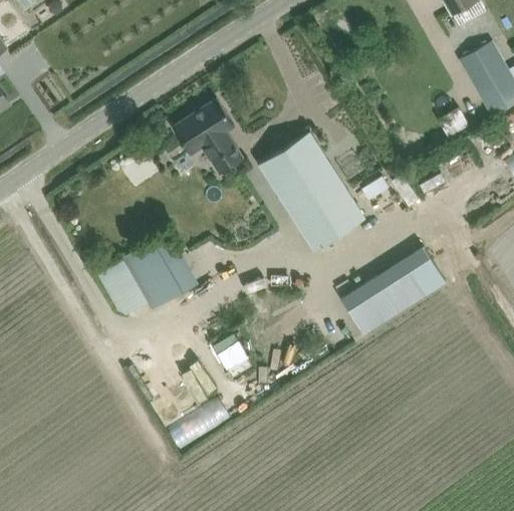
[(444,0),(452,13),(460,27),(486,12),(479,0),(444,0)]
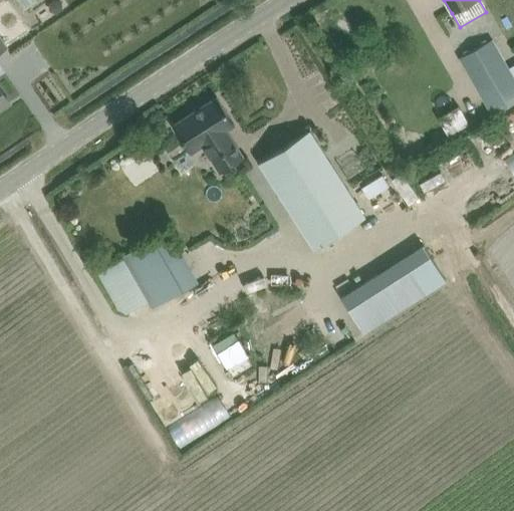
[(462,59),(459,61),(492,117),(513,103),(513,78),(509,69),(492,41),(462,59)]
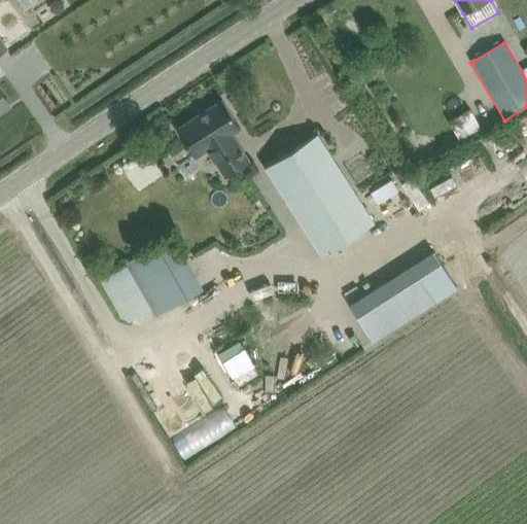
[(0,114),(10,108),(0,93),(0,114)]
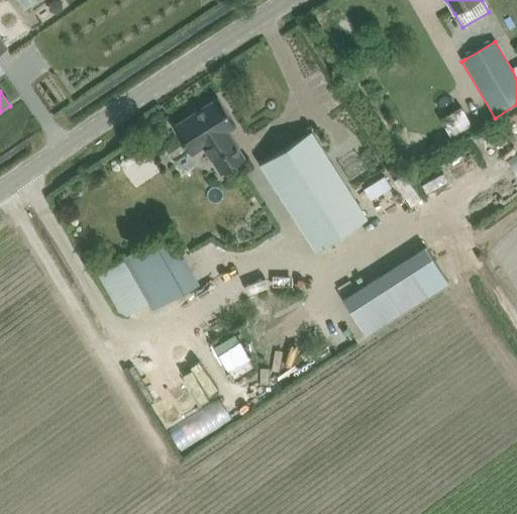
[(236,127),(218,100),(174,128),(192,156),(204,148),(221,175),(244,160),(227,133),(236,127)]
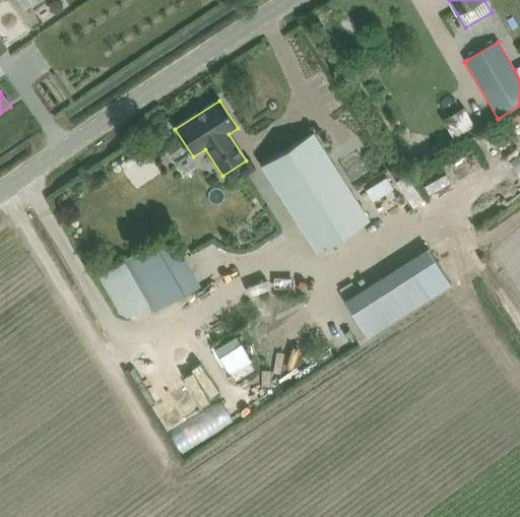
[(463,109),(443,121),(453,139),(474,128),(463,109)]
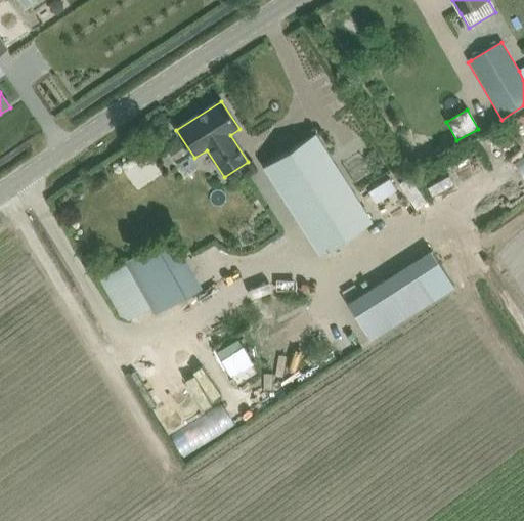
[(264,168),(320,256),(372,223),(315,135),(264,168)]
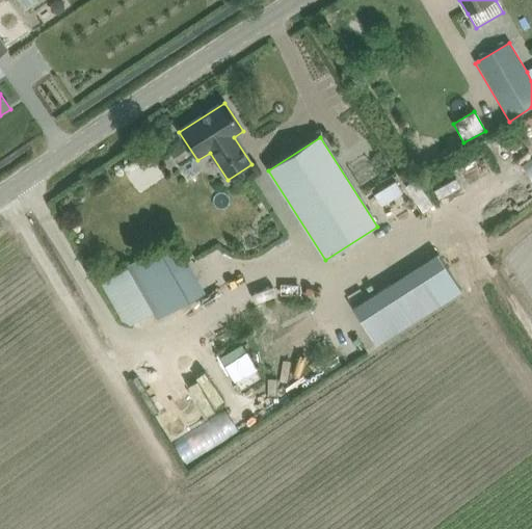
[(494,137),(483,142),(486,149),(497,143),(494,137)]
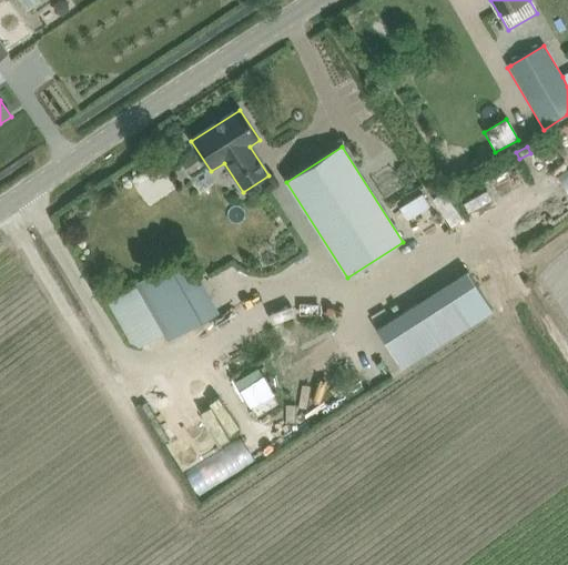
[(453,151),(449,167),(463,169),(466,153),(453,151)]
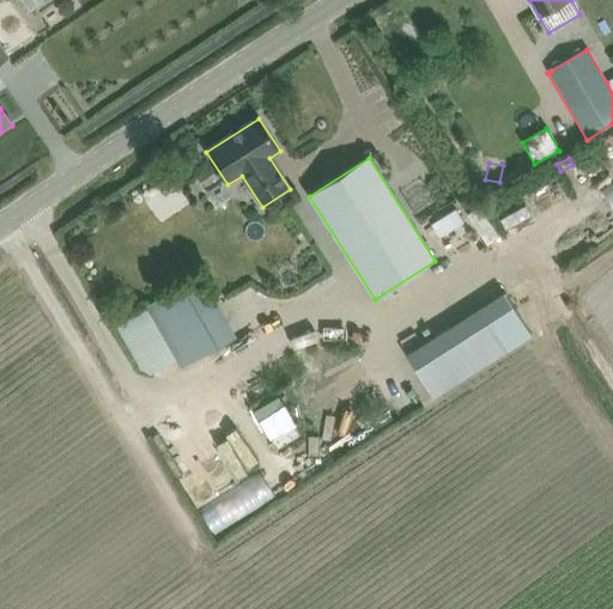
[(480,205),(492,231),(505,225),(493,198),(480,205)]
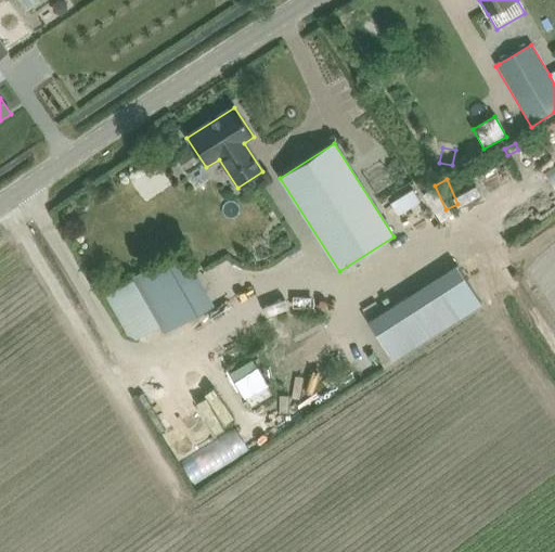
[(422,189),(400,205),(417,228),(439,212),(422,189)]
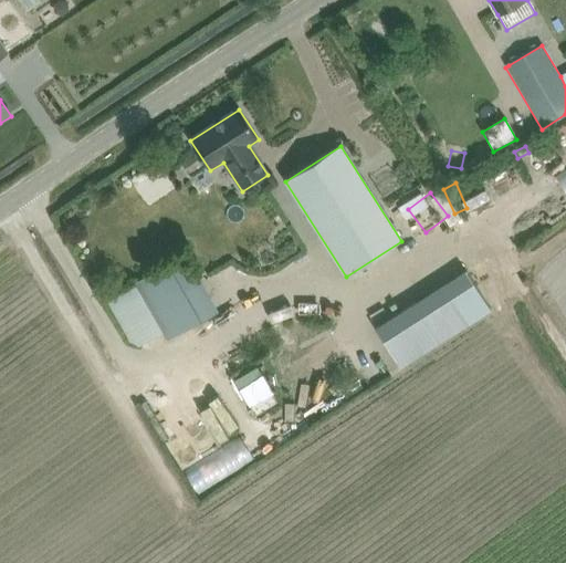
[(213,315),(191,278),(180,258),(135,284),(168,342),(213,315)]
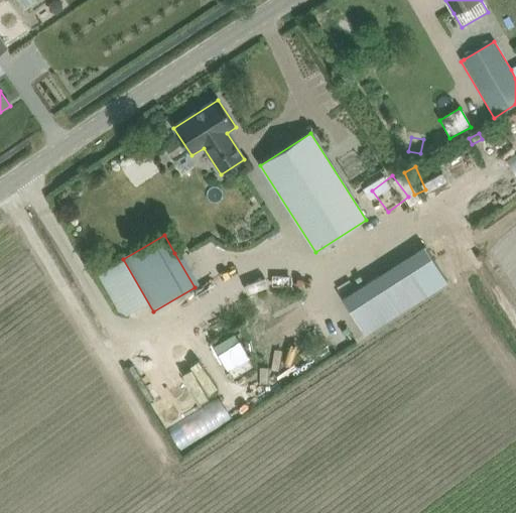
[(379,277),(342,301),(365,337),(402,313),(401,312),(379,278),(379,277)]
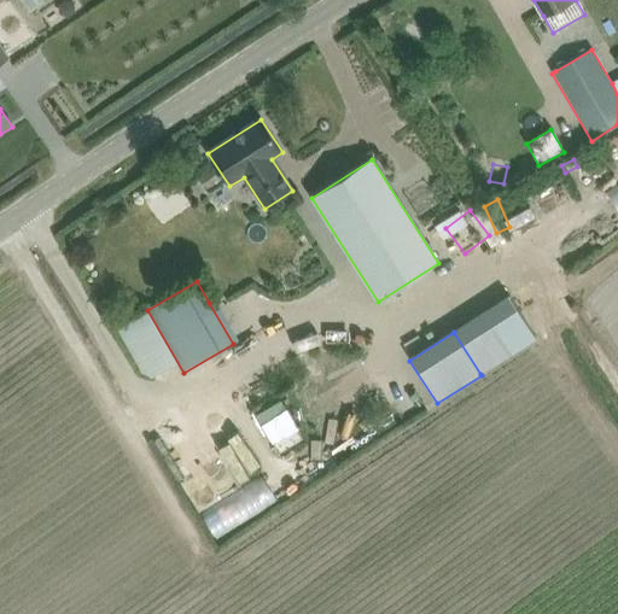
[(273,411),(295,448),(322,432),(301,395),(273,411)]
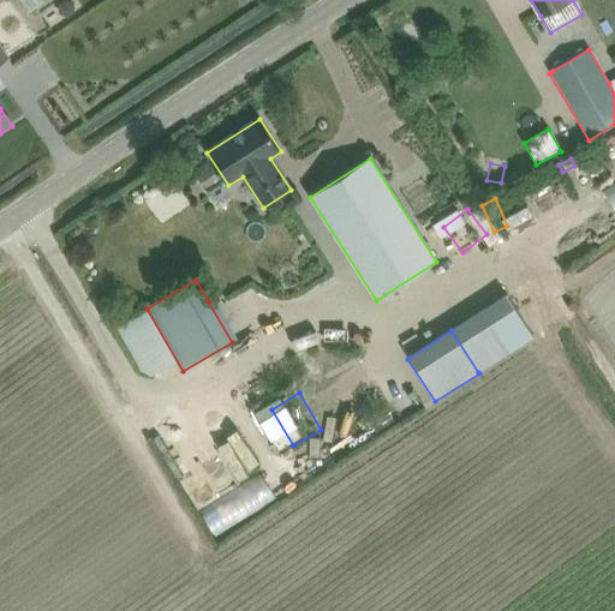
[(230,412),(249,445),(272,432),(252,400),(230,412)]
